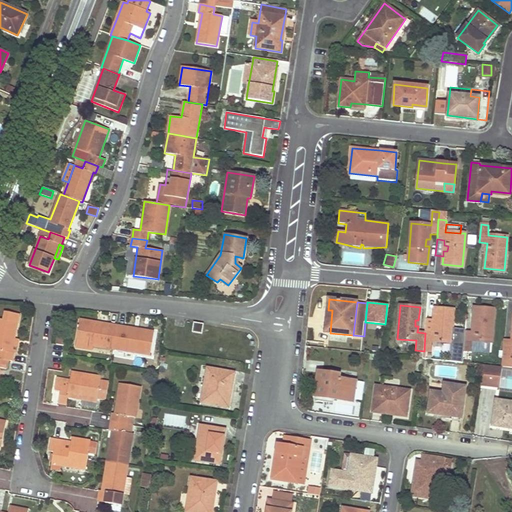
[(432,334),(425,333),(424,351),(432,352),(441,353),(442,343),(451,343),(454,310),(434,308),(434,317),(433,322),(437,322),(436,328),(433,328),(432,334)]
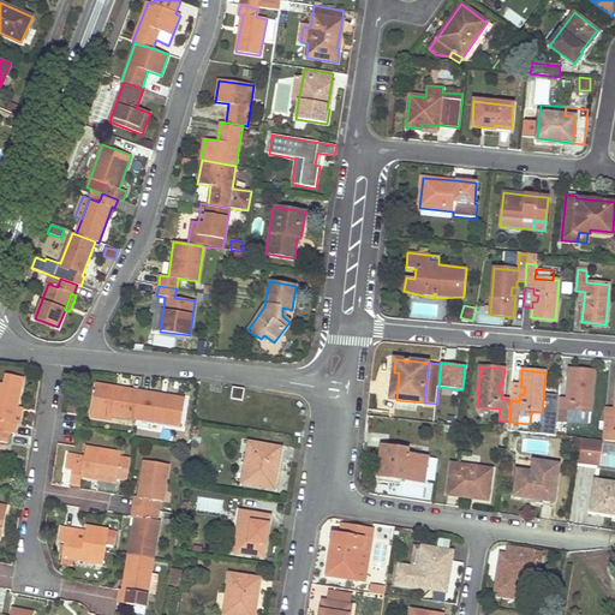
[(567,399),(559,399),(557,421),(566,422),(567,410),(589,411),(590,411),(593,371),(569,370),(567,399)]
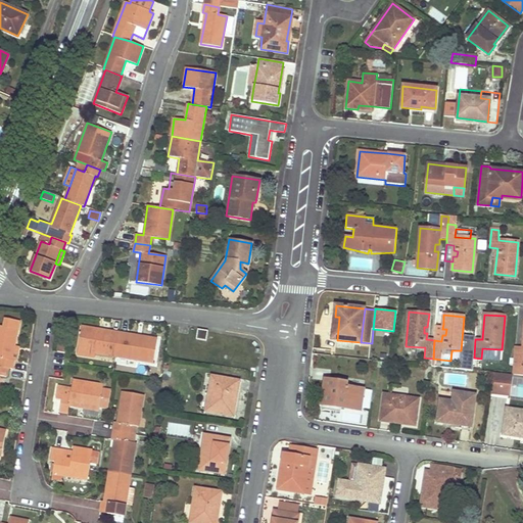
[(443,324),(435,324),(434,340),(441,341),(442,335),(442,329),(443,324)]
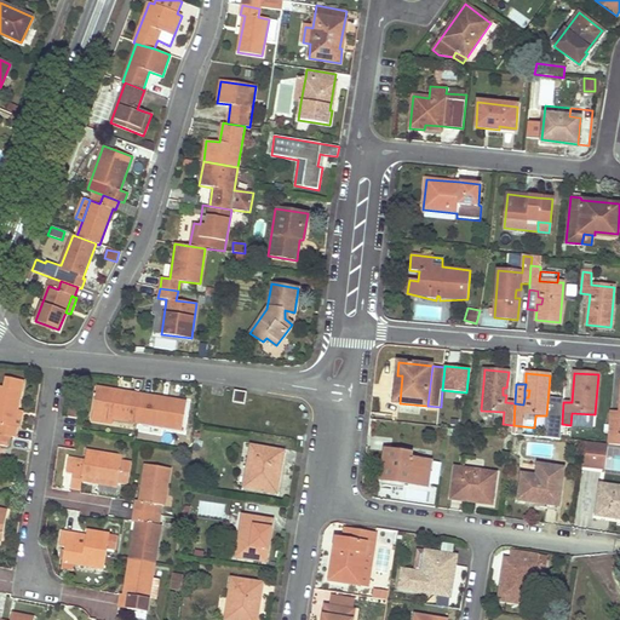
[(0,434),(10,436),(16,437),(17,428),(13,428),(17,411),(21,391),(0,386),(0,434)]
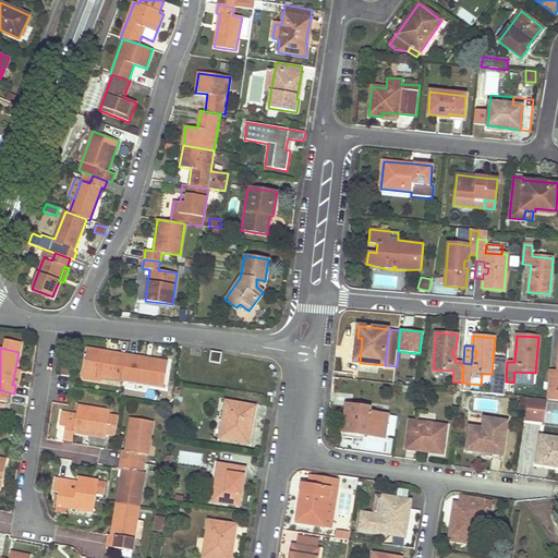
[(102,376),(124,379),(129,355),(105,352),(88,349),(85,370),(102,373),(102,376)]
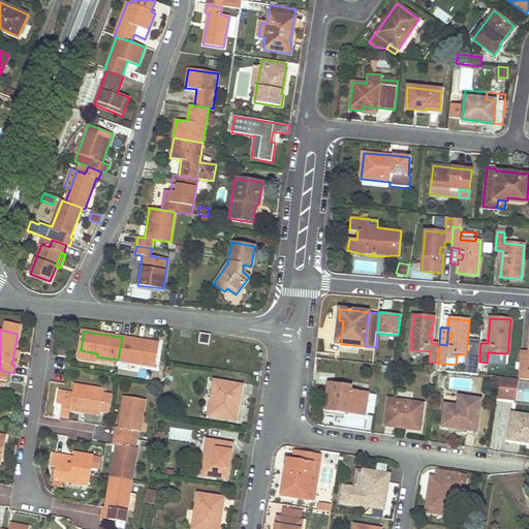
[(200,333),(199,343),(210,344),(211,335),(200,333)]
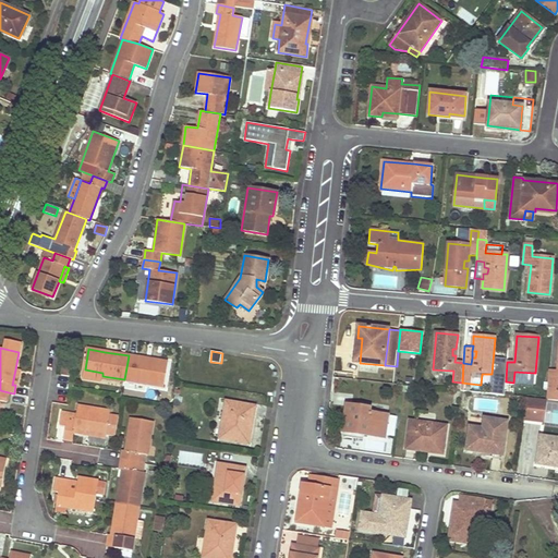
[(129,355),(124,379),(147,383),(147,379),(165,383),(168,362),(153,360),(129,355)]
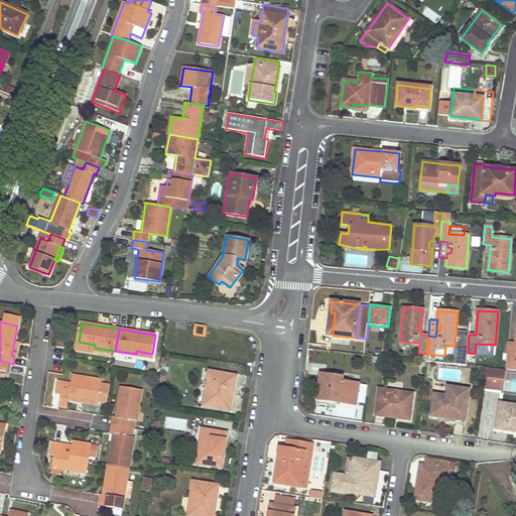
[(515,338),(515,339),(515,345),(509,344),(506,370),(507,370),(515,370),(515,361),(515,362),(515,353),(515,352),(515,338)]
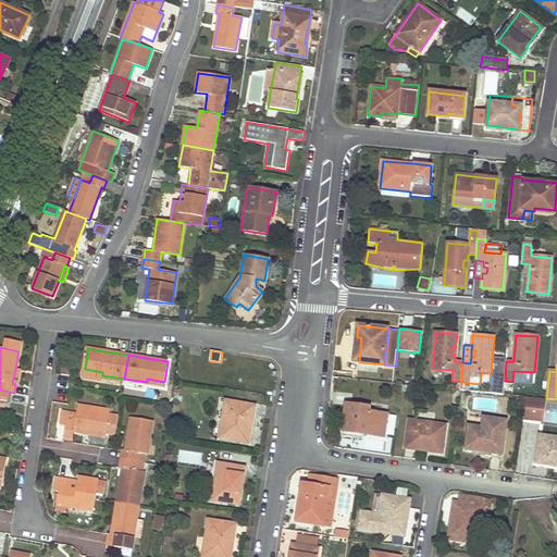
[(532,383),(533,372),(514,371),(512,382),(532,383)]
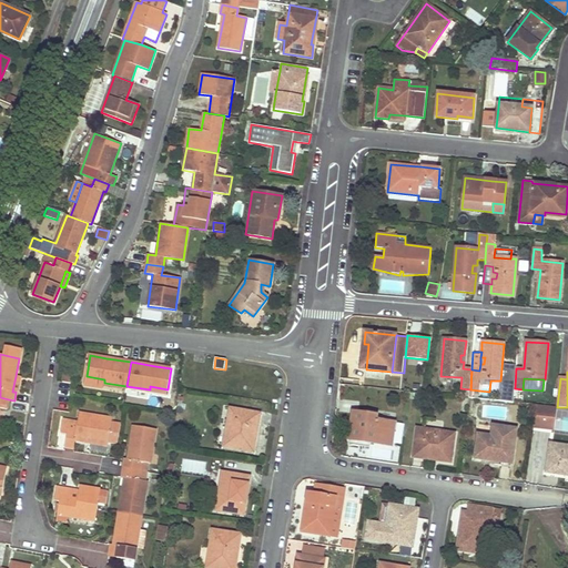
[(557,407),(537,405),(534,426),(555,429),(558,407),(557,407)]
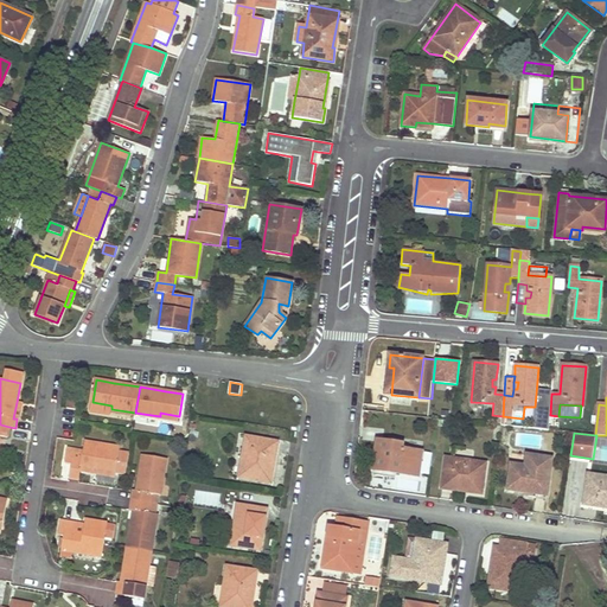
[(247,436),(240,477),(270,483),(274,461),(278,442),(247,436)]
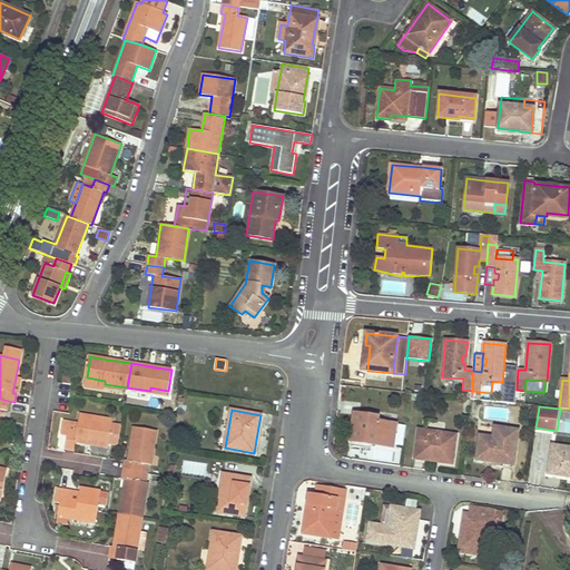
[(356,442),(392,448),(395,424),(374,422),(375,416),(354,413),(353,424),(359,424),(356,442)]
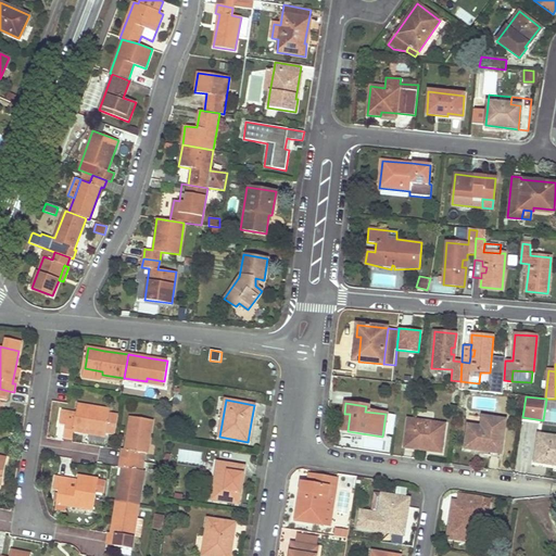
[(76,413),(61,409),(60,424),(65,425),(64,437),(73,438),(74,430),(88,432),(90,441),(104,443),(106,432),(116,433),(118,415),(109,414),(110,409),(78,404),(76,413)]
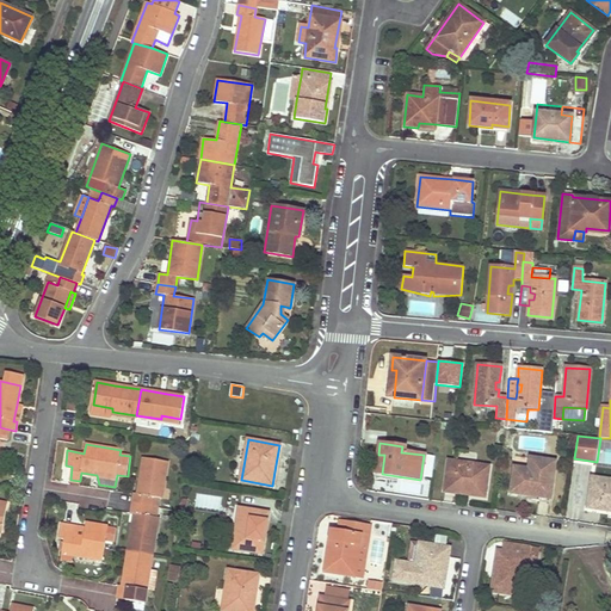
[(135,494),(134,504),(152,506),(159,507),(161,498),(162,498),(168,462),(144,458),(137,494),(135,494)]
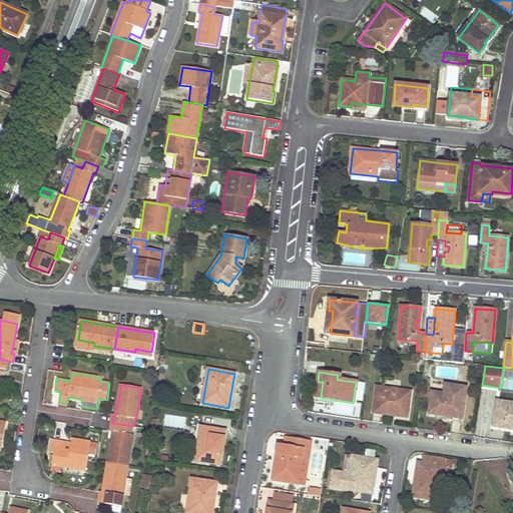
[(432,393),(429,414),(442,416),(449,417),(462,419),(463,417),(466,388),(445,385),(444,395),(432,393)]
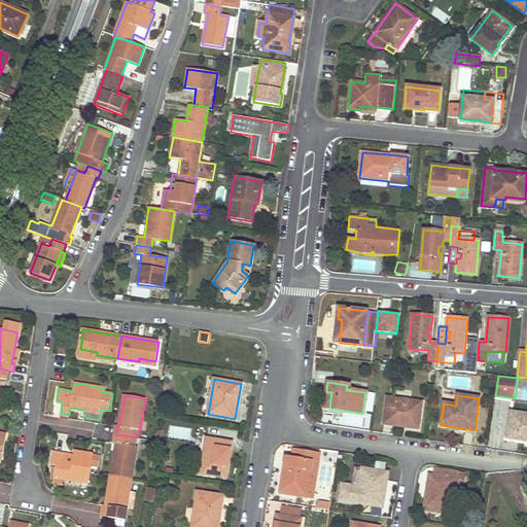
[(387,397),(383,422),(406,425),(406,427),(418,429),(422,402),(387,397)]
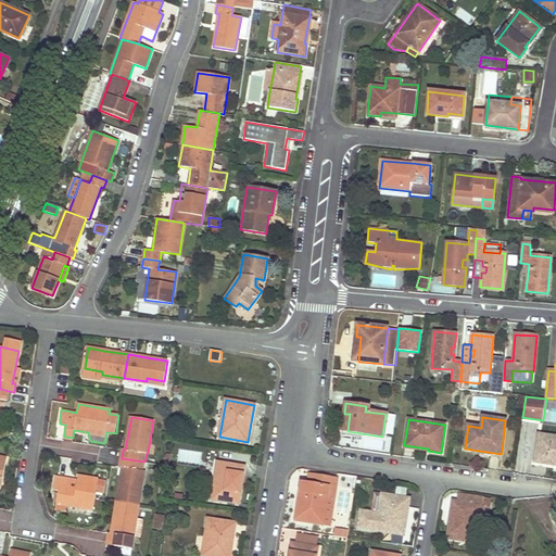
[(555,437),(539,434),(534,462),(545,463),(555,464),(555,437)]
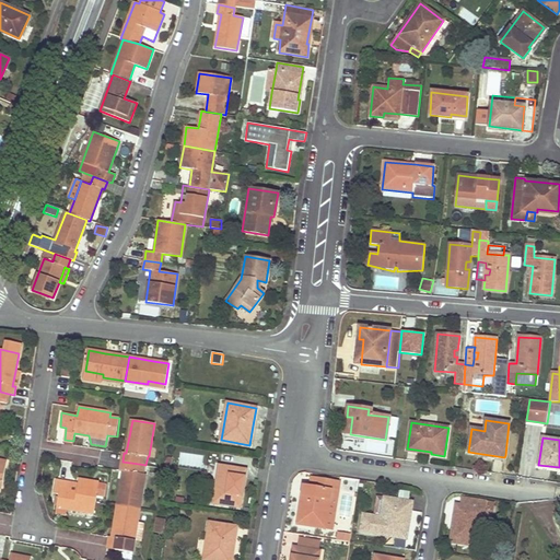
[(124,470),(118,504),(140,508),(146,474),(144,474),(137,473),(139,464),(123,462),(121,470),(124,470)]
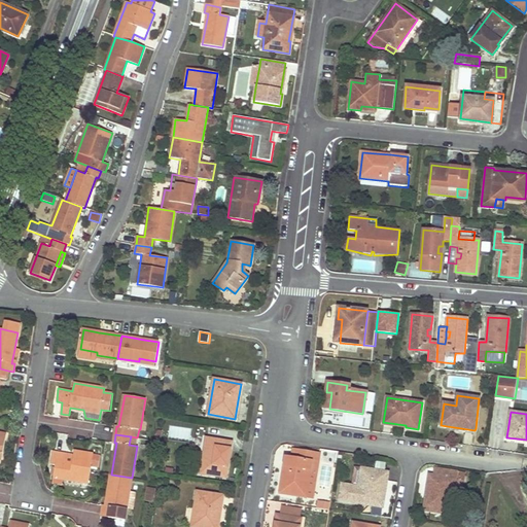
[(131,436),(129,445),(136,446),(137,437),(131,436)]
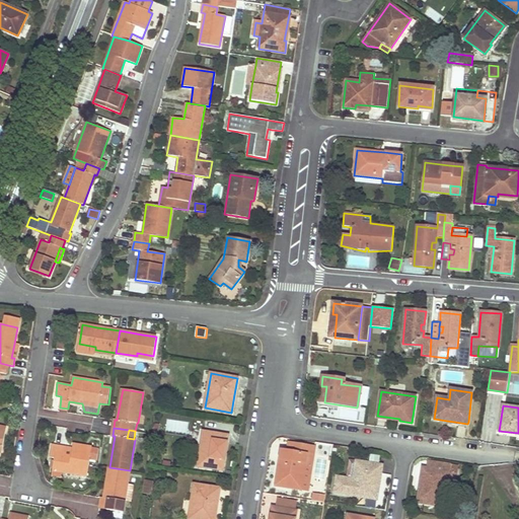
[(204,431),(198,465),(223,470),(226,452),(229,435),(204,431)]
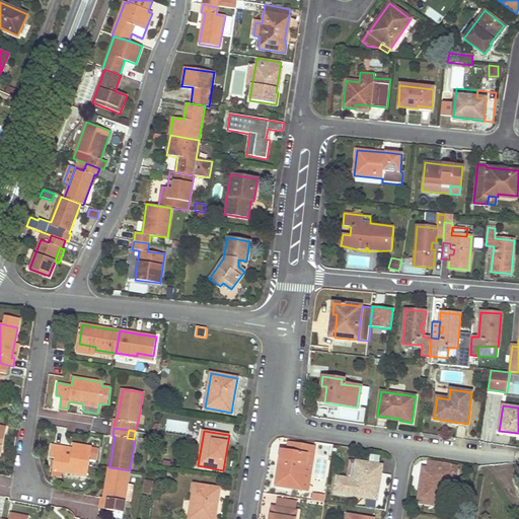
[(314,447),(290,443),(289,452),(281,450),(280,459),(283,460),(281,476),(278,475),(276,486),(302,490),(305,465),(312,466),(314,447)]
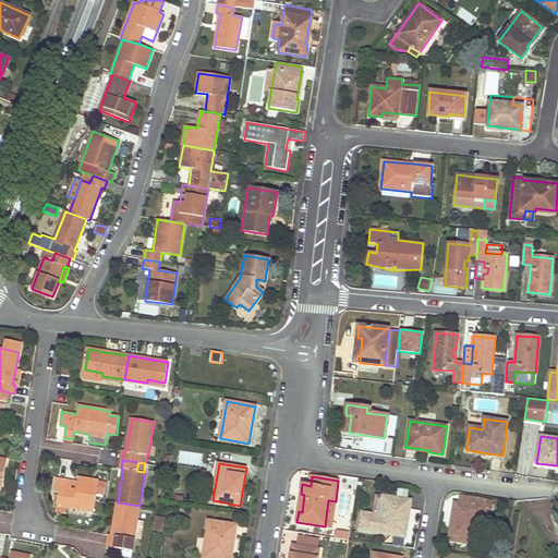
[(59,492),(57,506),(68,507),(94,511),(96,494),(105,495),(106,483),(98,482),(98,481),(79,477),(77,482),(56,478),(55,492),(59,492)]
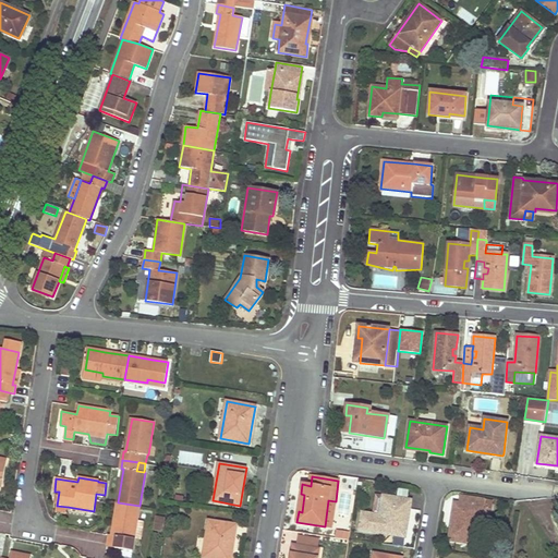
[(409,500),(383,496),(379,516),(362,512),(359,530),(405,537),(407,525),(405,524),(409,500)]
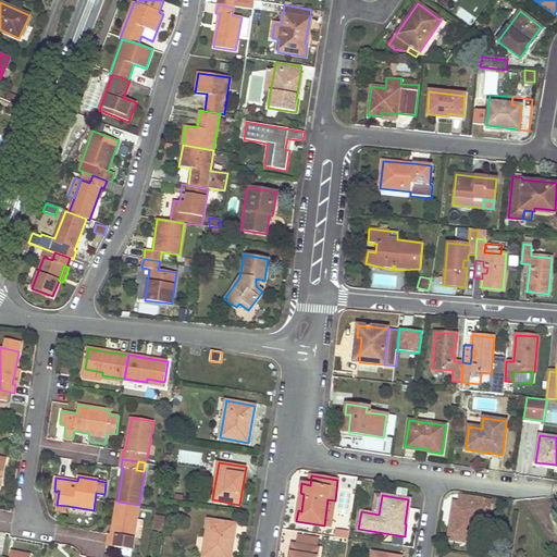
[(448,540),(477,544),(481,515),(482,508),(483,508),(484,500),(484,499),(484,498),(460,495),(459,504),(456,503),(453,528),(450,528),(448,540)]
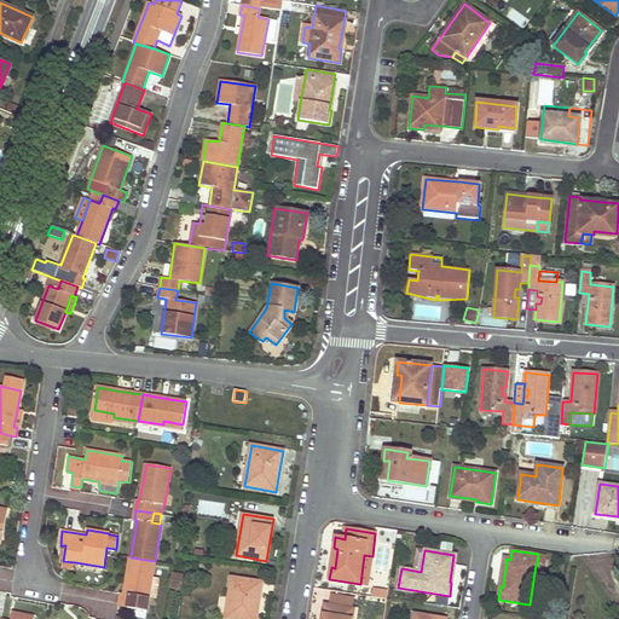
[(368,585),(372,556),(364,555),(360,584),(368,585)]
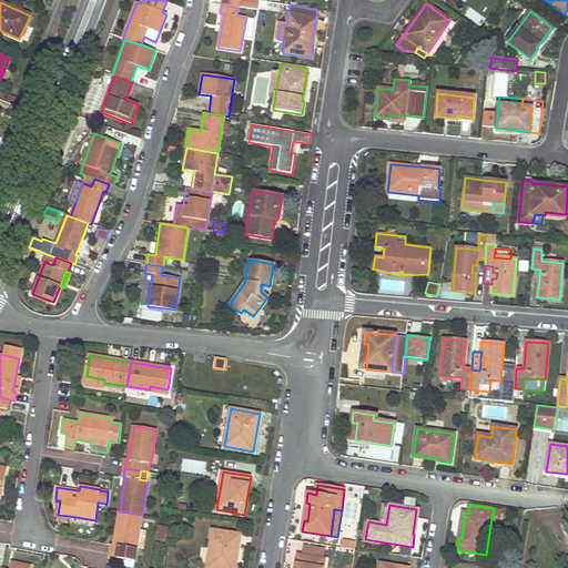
[(499,527),(501,511),(494,510),(493,518),(492,518),(490,525),(499,527)]
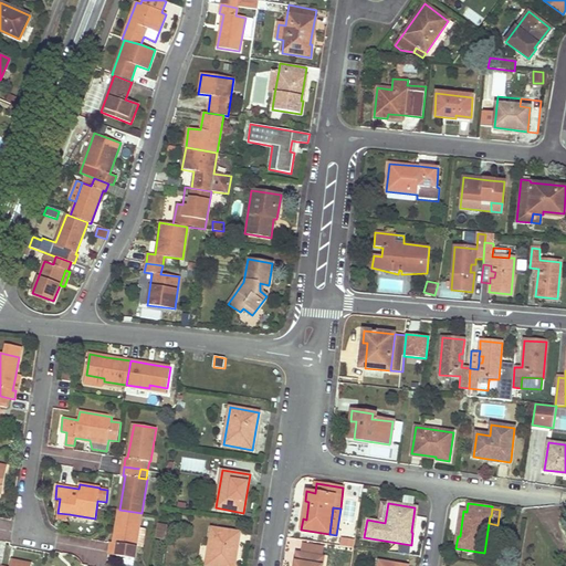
[(111,552),(126,554),(127,545),(136,546),(142,513),(119,510),(113,543),(112,543),(111,552)]
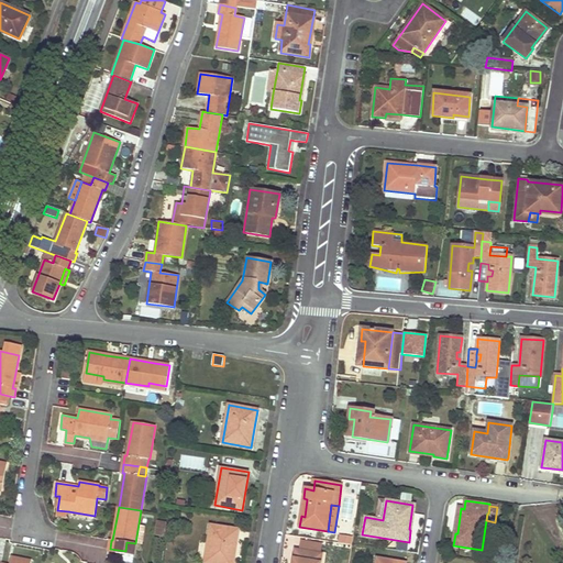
[(57,510),(56,517),(67,519),(68,511),(57,510)]
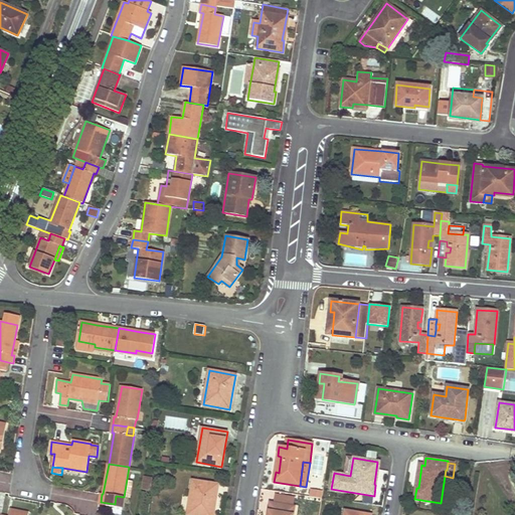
[(152,477),(143,476),(142,490),(151,491),(152,477)]
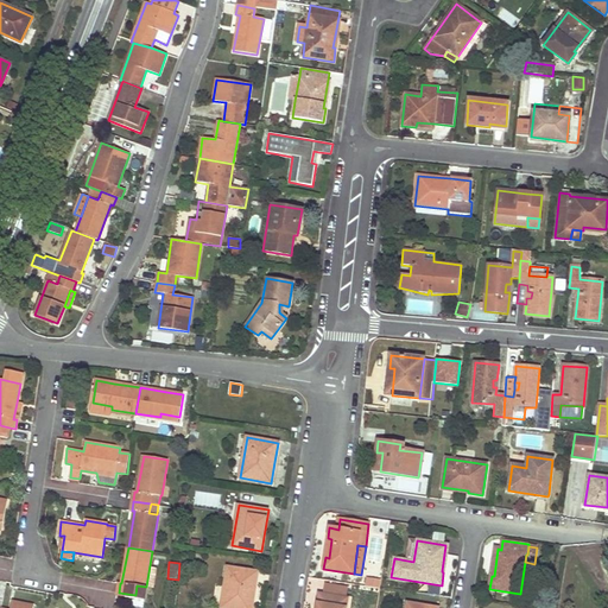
[(222,607),(223,607),(251,607),(253,600),(258,572),(228,568),(222,607)]
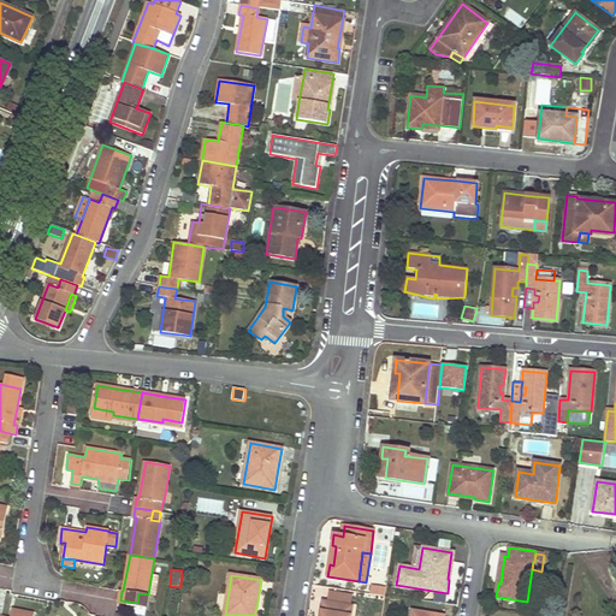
[(327,603),(324,602),(321,615),(350,615),(351,606),(350,606),(353,597),(329,593),(327,603)]
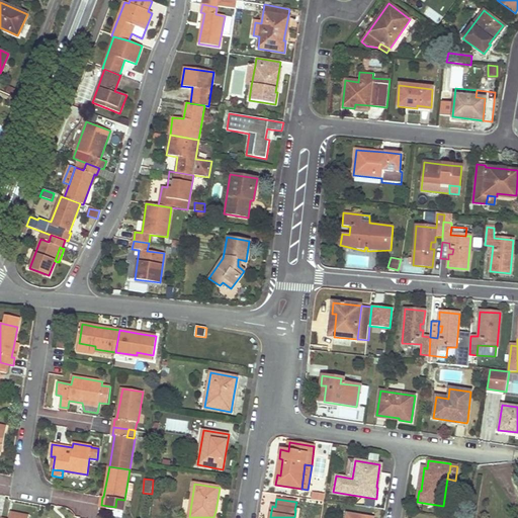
All buildings are outlined.
